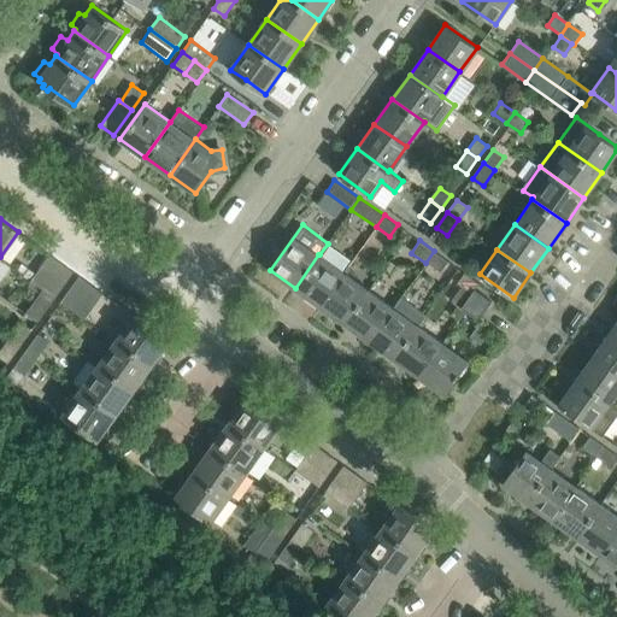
[(450,260),(434,251),(425,263),(440,274),(450,260)]
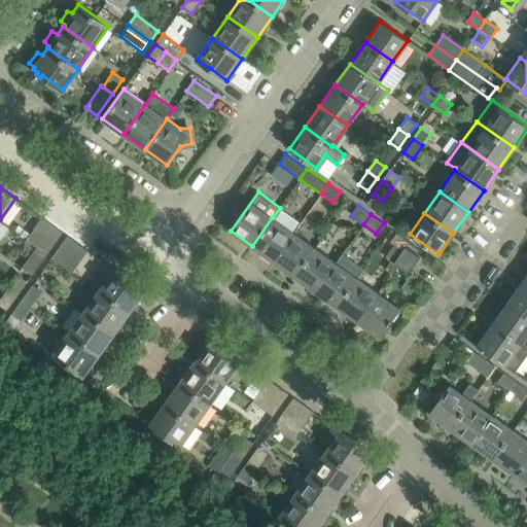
[(36,246),(53,224),(42,217),(26,240),(36,246)]
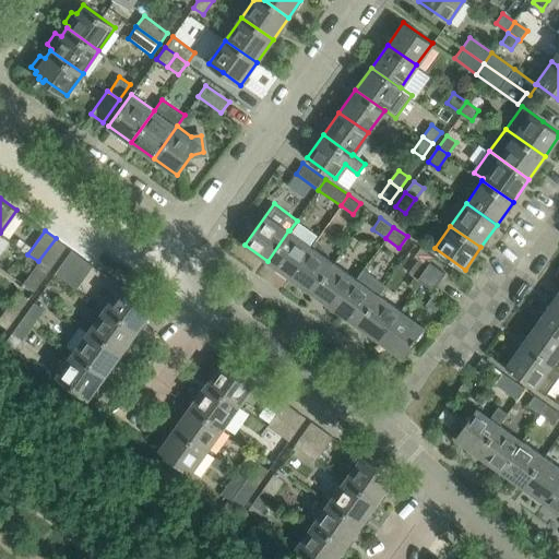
[(289,276),(311,246),(289,230),(288,230),(268,261),(289,276)]
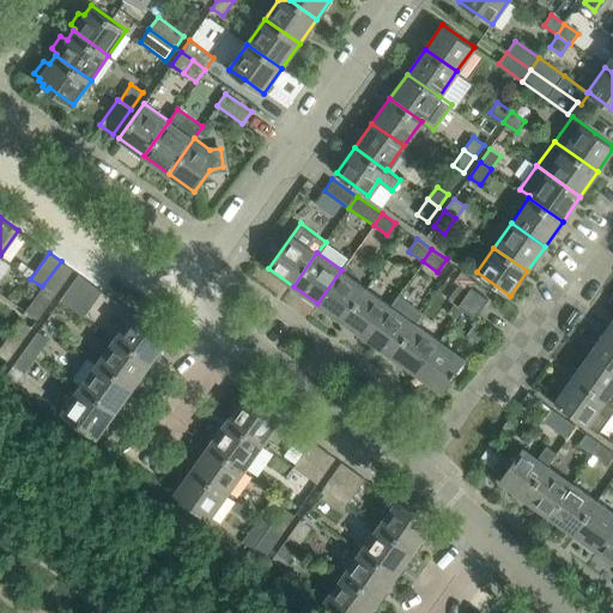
[(54,296),(73,269),(61,261),(42,286),(54,296)]
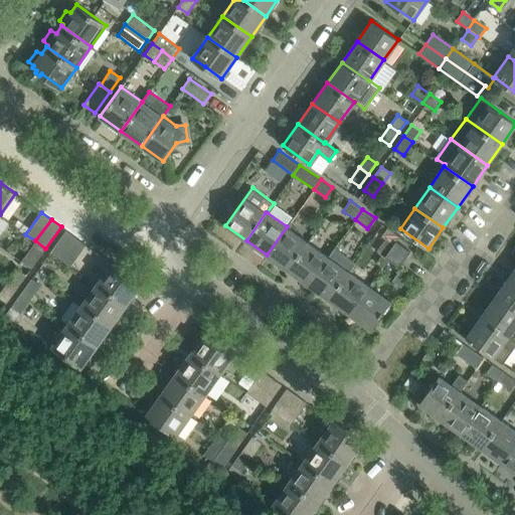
[(288,270),(308,241),(287,226),(267,254),(288,270)]
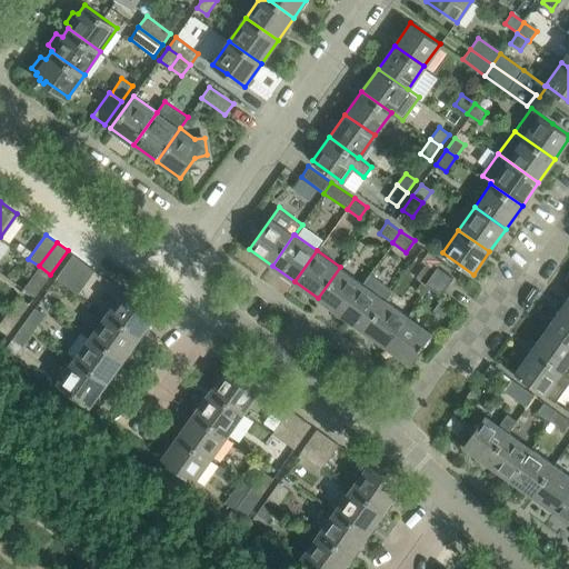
[(438,266),(441,260),(429,251),(421,261),(427,265),(420,273),(428,280),(438,266)]
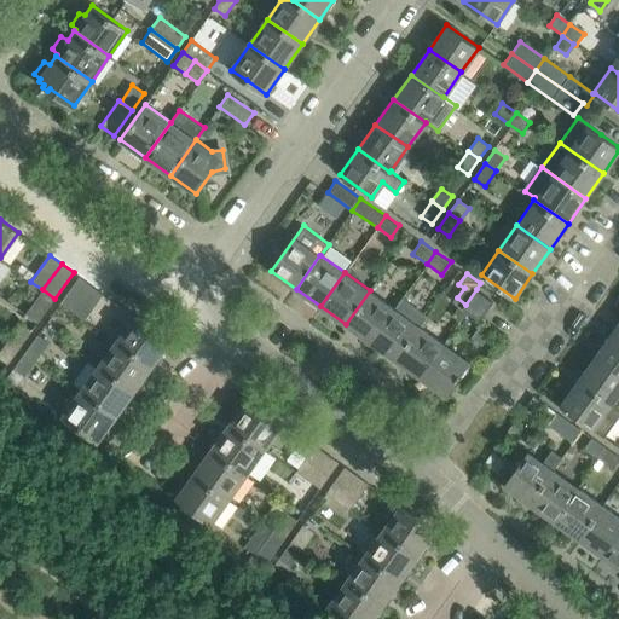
[(71,310),(91,284),(80,276),(61,302),(71,310)]
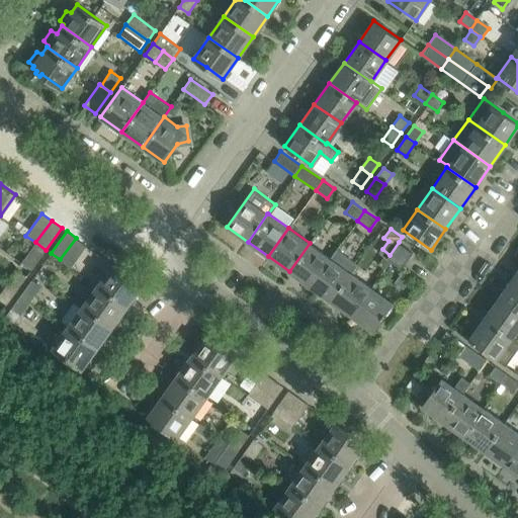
[(71,267),(86,246),(76,238),(60,259),(71,267)]
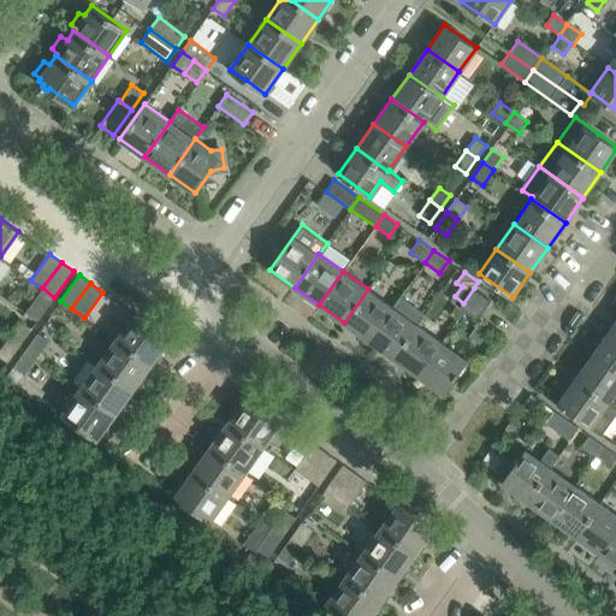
[(478,319),(487,306),(491,300),(474,288),(463,303),(461,307),(478,319)]
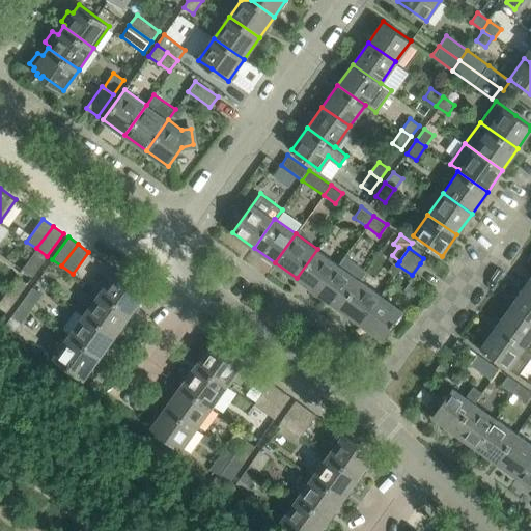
[(318,294),(339,264),(317,249),(297,278),(318,294)]
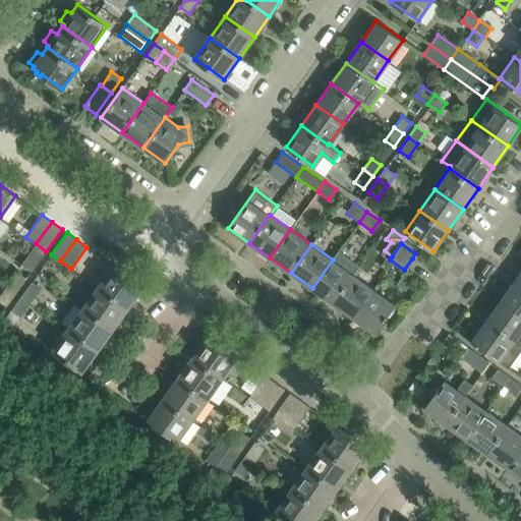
[(334,302),(353,275),(359,267),(338,251),(333,259),(312,288),(334,302)]
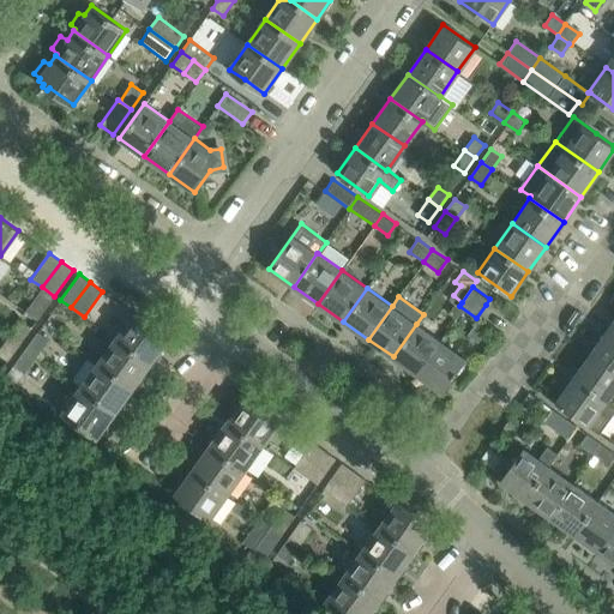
[(151,363),(169,338),(133,313),(115,338),(151,363)]
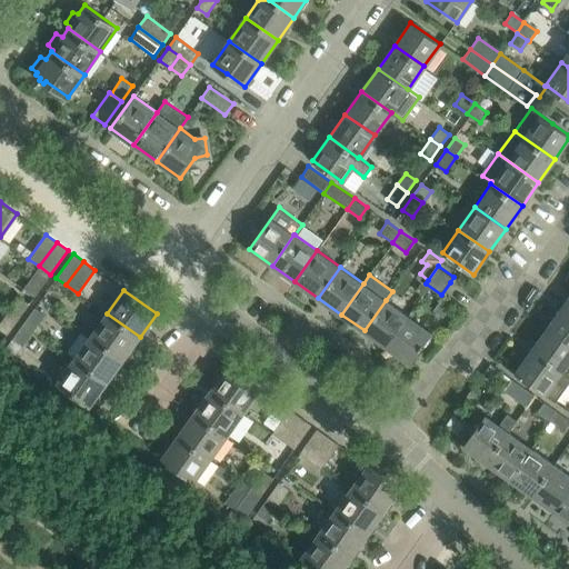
[(20,296),(8,312),(18,319),(30,303),(20,296)]
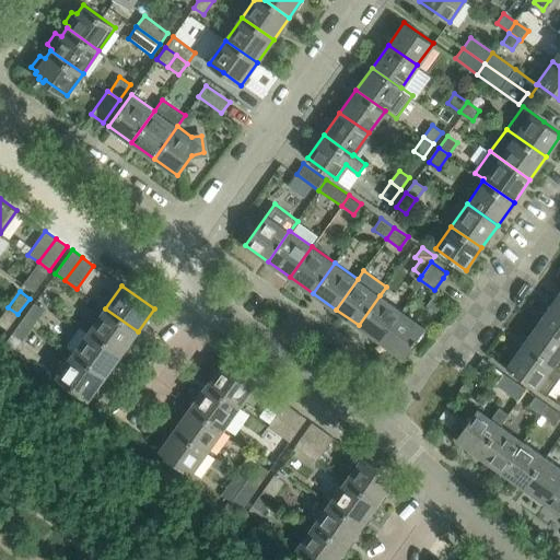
[(436,312),(446,299),(436,291),(427,304),(436,312)]
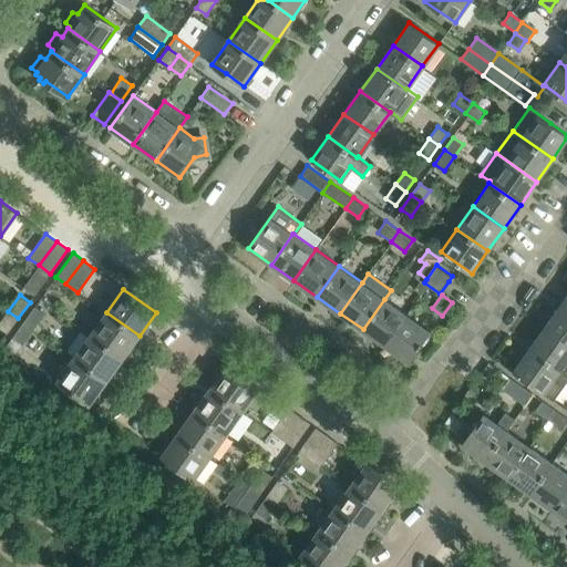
[(385,346),(408,315),(384,299),(363,329),(385,346)]
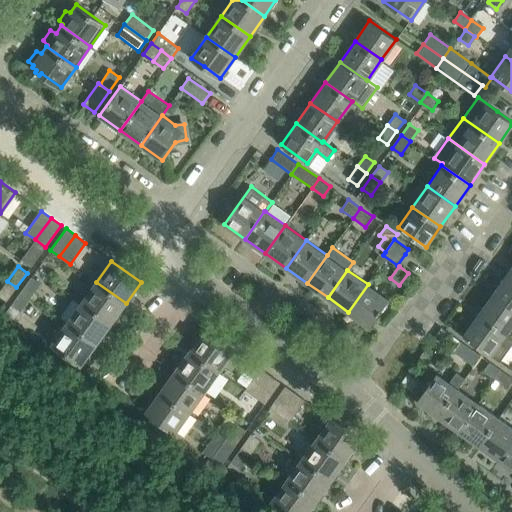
[(511,276),(508,273),(493,294),(511,307),(511,276)]
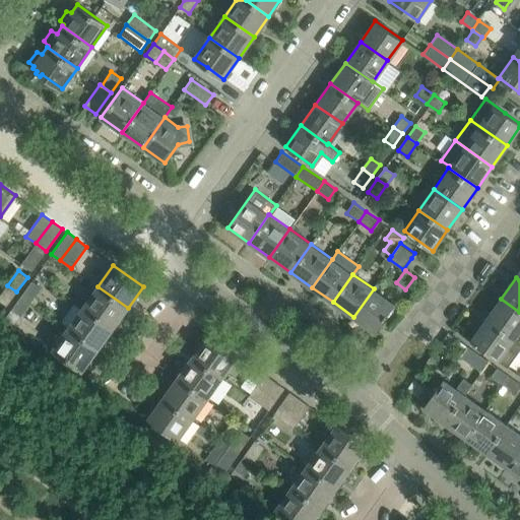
[(33,280),(21,296),(30,302),(42,287),(33,280)]
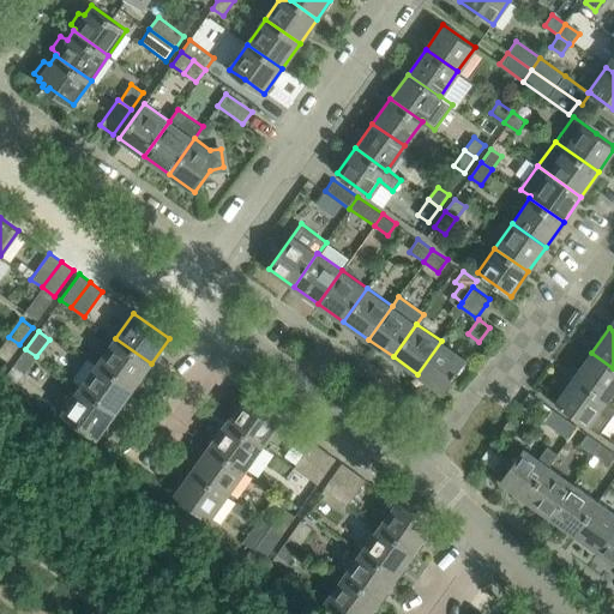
[(0,355),(7,360),(19,344),(8,337),(0,349),(0,355)]
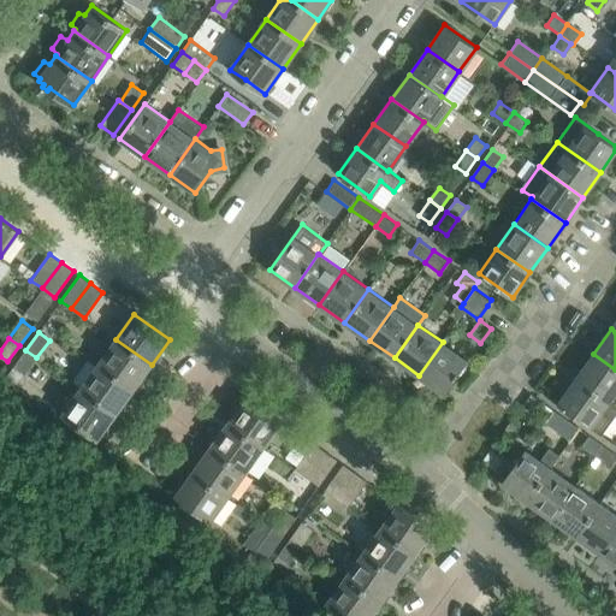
[(134,389),(152,365),(116,339),(99,363),(134,389)]
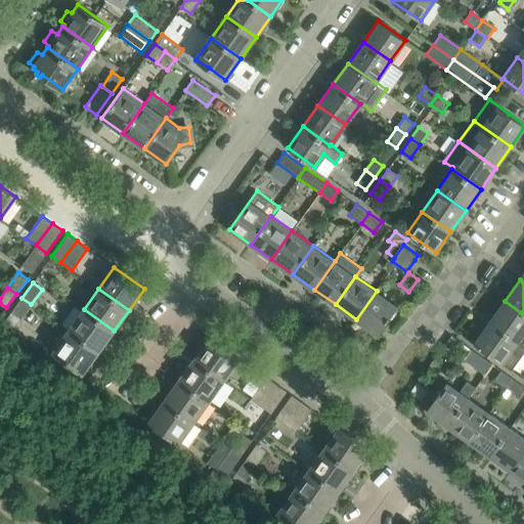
[(398,306),(382,295),(377,291),(356,319),(378,335),(398,306)]
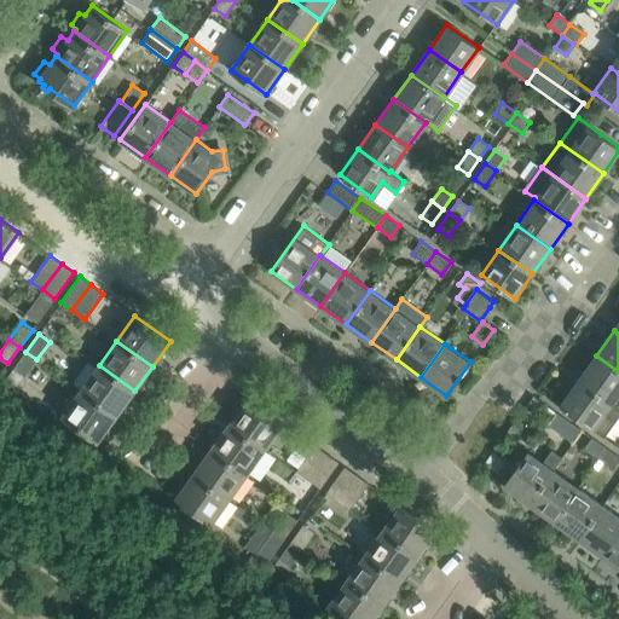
[(25,375),(36,359),(25,352),(15,368),(25,375)]
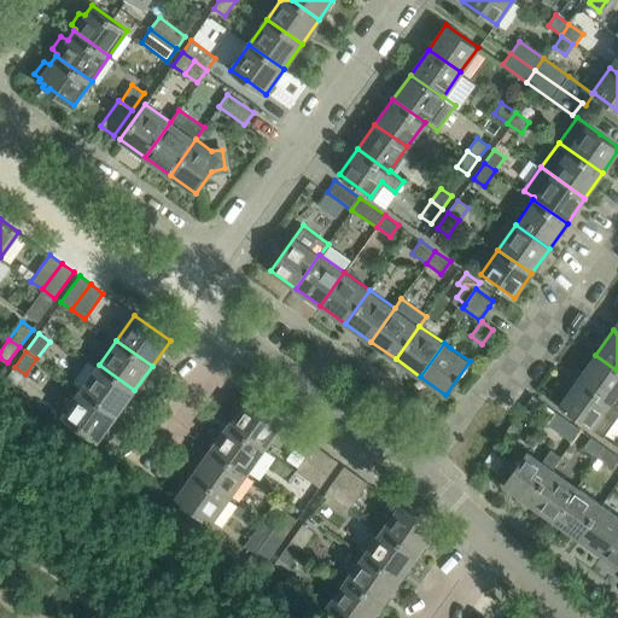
[(617,391),(617,371),(595,355),(577,380),(610,403),(617,391)]
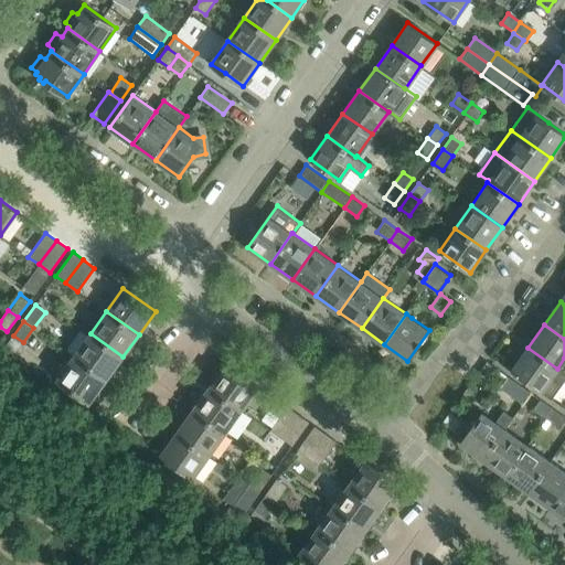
[(106,380),(123,356),(91,333),(74,356),(106,380)]
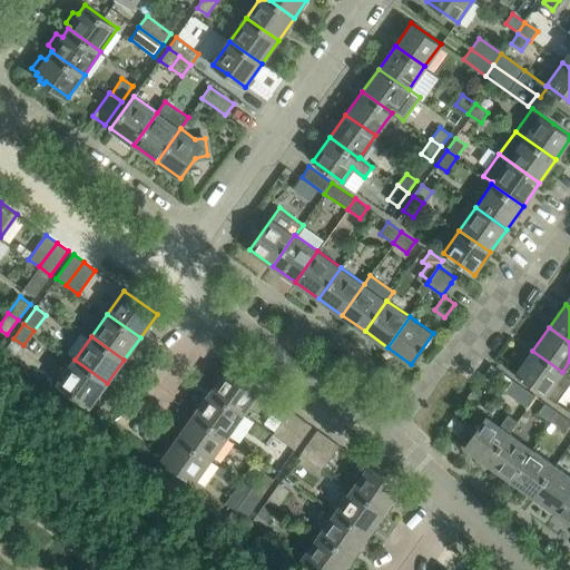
[(569,381),(569,376),(562,372),(532,351),(516,373),(556,402),(569,381)]
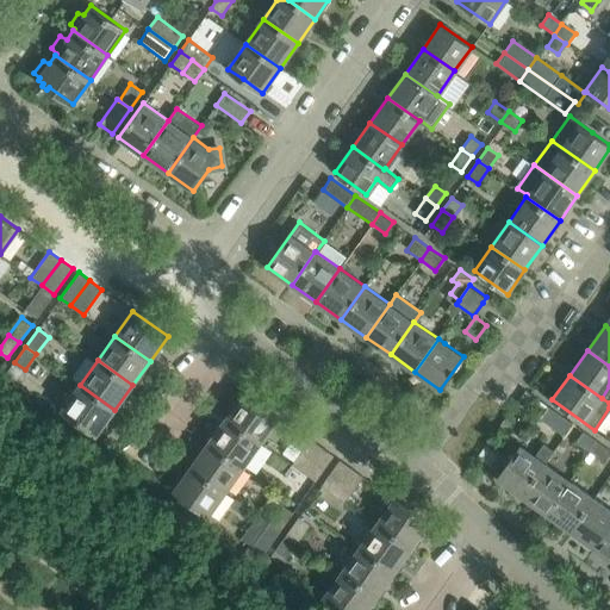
[(97,435),(114,410),(80,385),(62,410),(97,435)]
